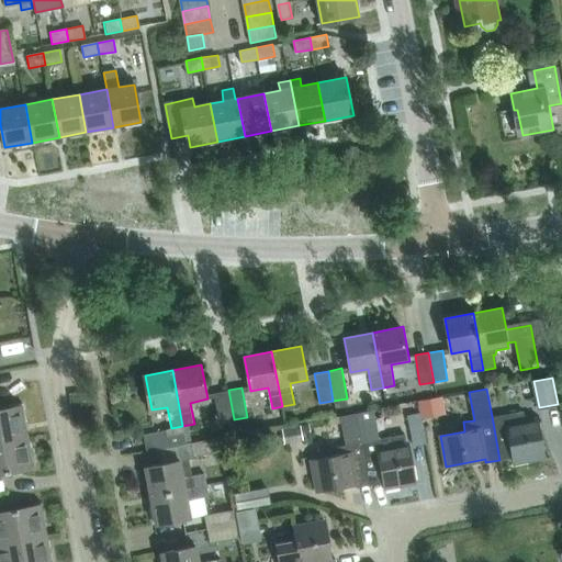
[(220,422),(234,419),(228,390),(214,392),(220,422)]
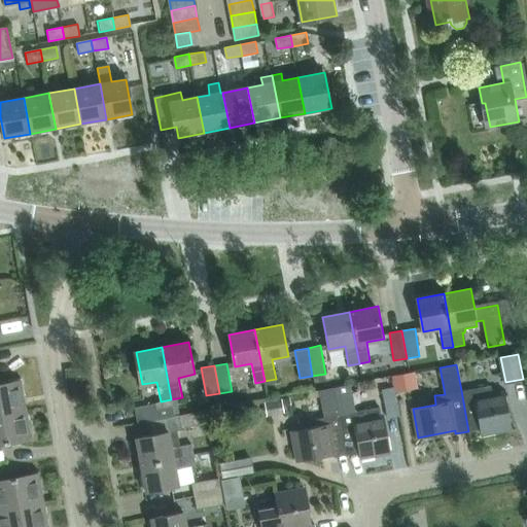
[(417,389),(414,372),(391,376),(393,387),(394,393),(417,389)]
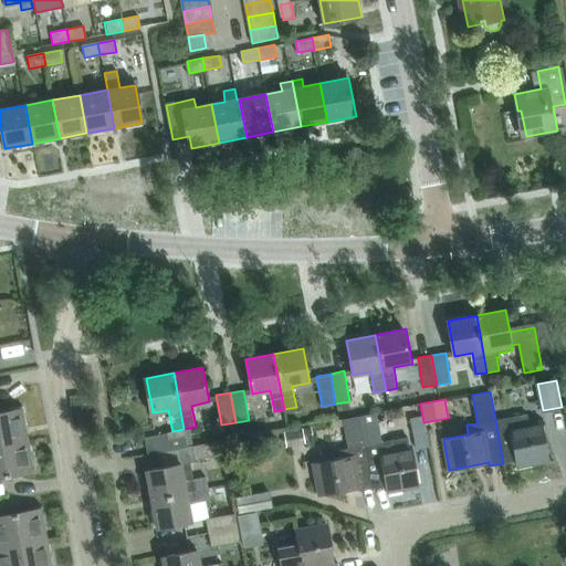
[(0,443),(27,439),(21,409),(0,412),(0,443)]
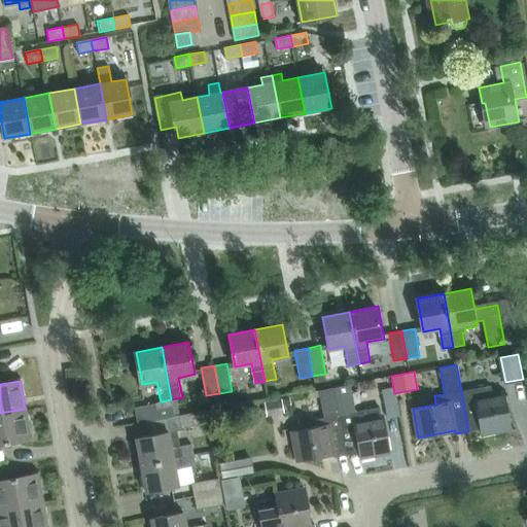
[(359,458),(389,453),(382,415),(381,415),(379,407),(355,412),(349,384),(334,387),(340,415),(347,455),(358,453),(359,458)]
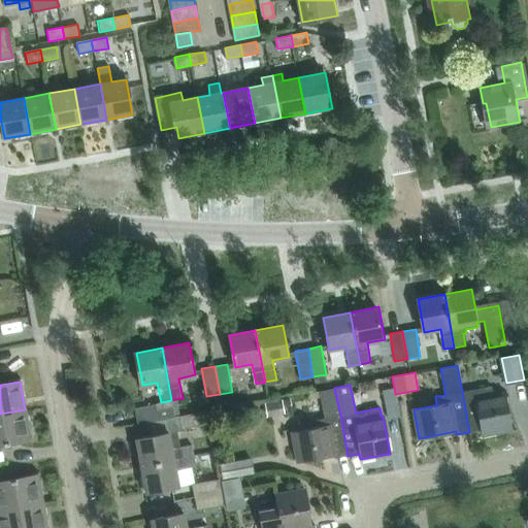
[(462,391),(469,432),(481,429),(483,435),(512,430),(504,392),(493,394),(492,386),(462,391)]
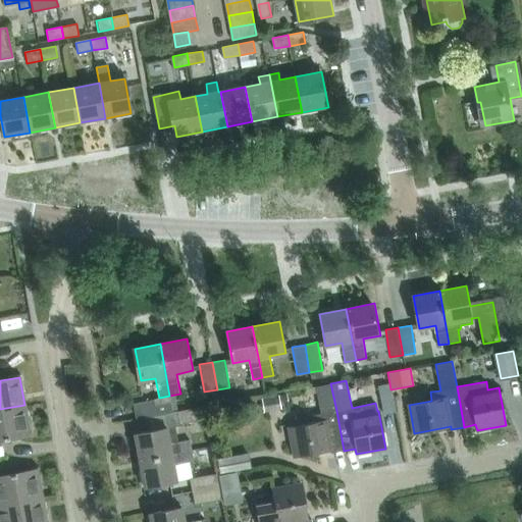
[(344,451),(336,411),(330,383),(315,386),(320,414),(309,417),(311,424),(289,429),(295,457),(330,450),(331,454),(344,451)]
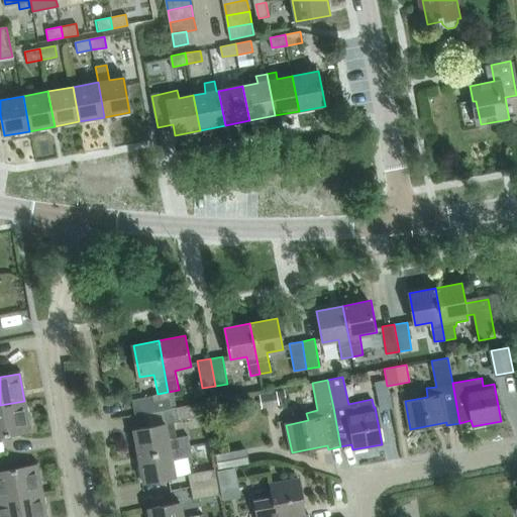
[(386,380),(374,383),(377,395),(388,392),(387,386),(386,380)]
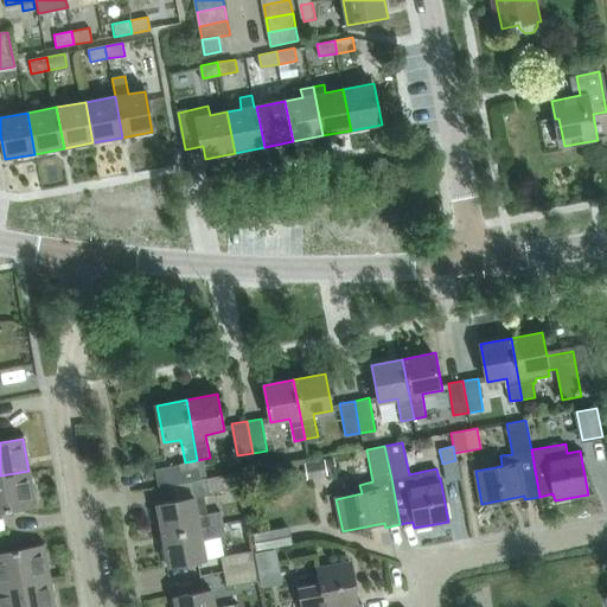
[(327,475),(324,459),(304,464),(306,480),(327,475)]
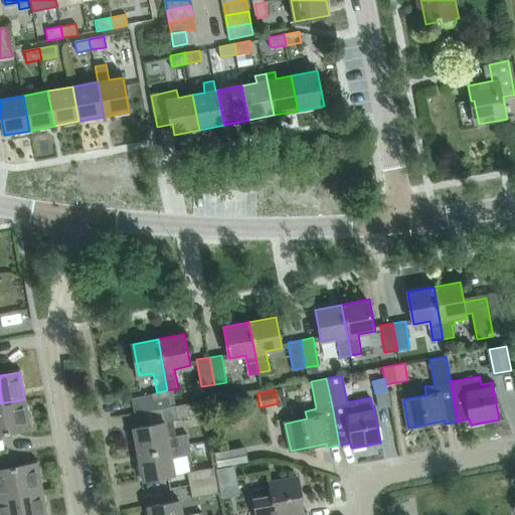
[(135,413),(170,407),(168,397),(154,399),(153,394),(132,398),(135,413)]
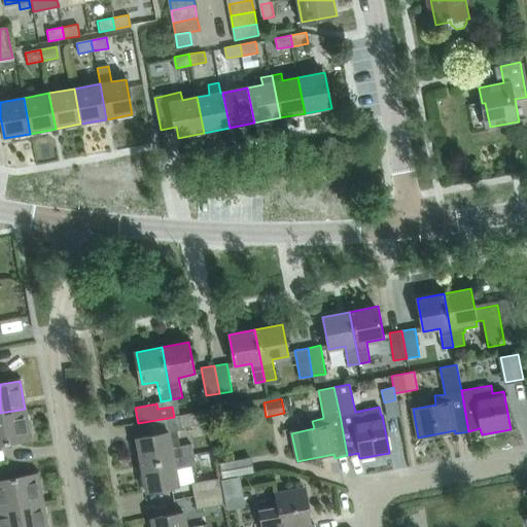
[(25,409),(0,413),(0,444),(31,438),(25,409)]
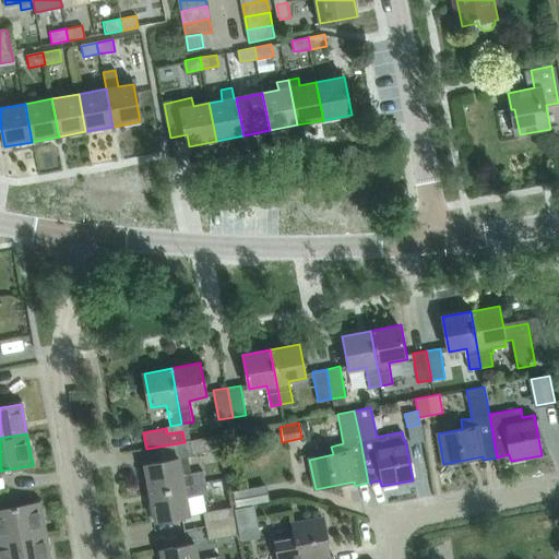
[(192,455),(222,449),(218,435),(190,441),(192,455)]
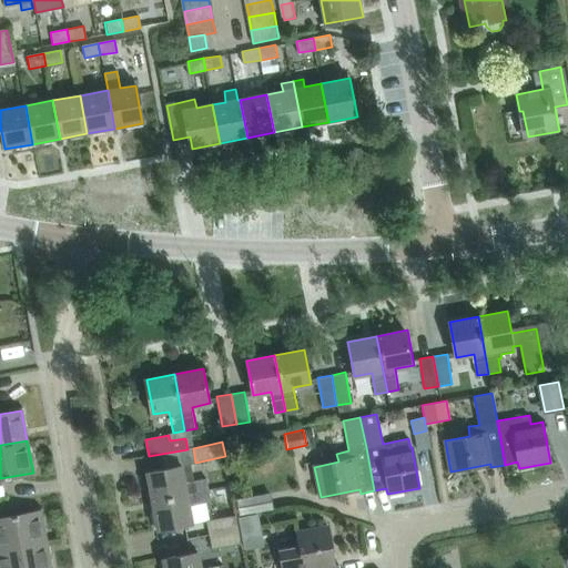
[(148,473),(153,501),(209,492),(206,479),(194,482),(190,464),(148,473)]
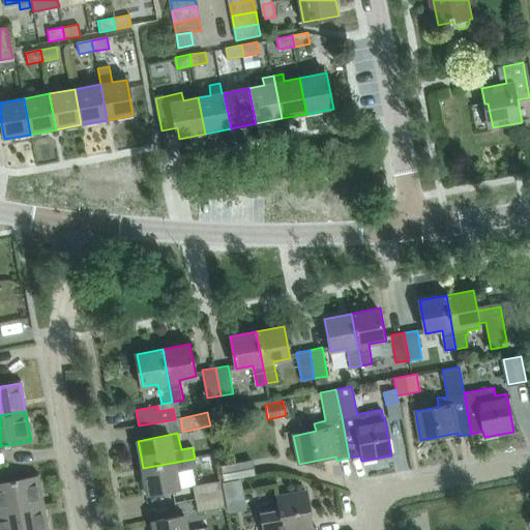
[(195,459),(143,468),(148,495),(180,489),(177,472),(197,469),(195,459)]
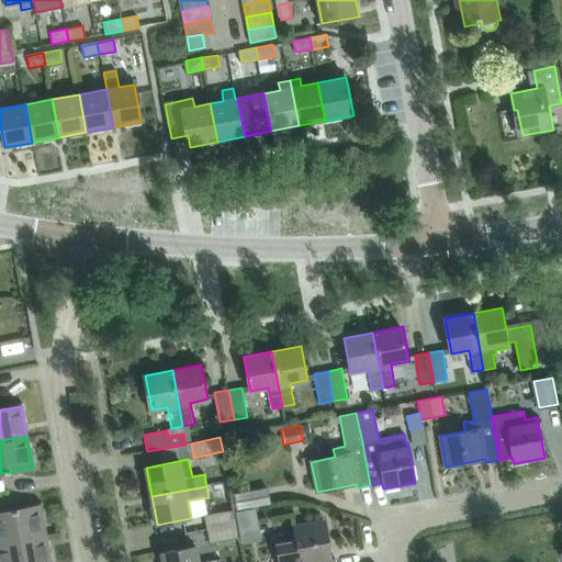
[(0,544),(45,537),(38,504),(0,510),(0,544)]
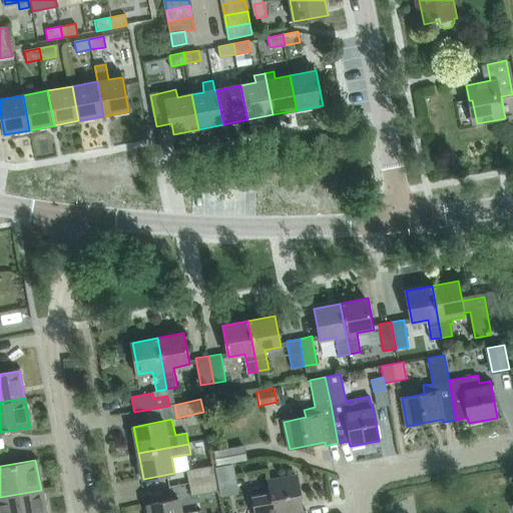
[(235,464),(216,467),(219,480),(237,476),(235,464)]
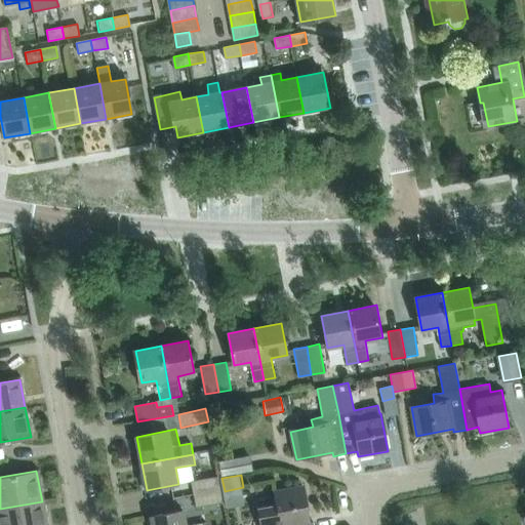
[(191,482),(193,494),(220,489),(218,477),(191,482)]
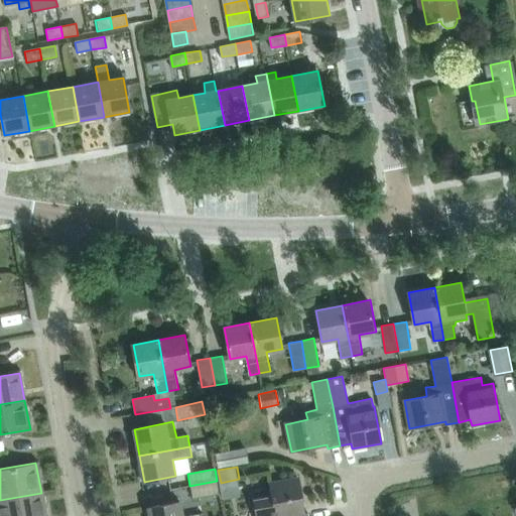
[(256,515),(308,515),(308,514),(304,515),(297,479),(269,484),(272,497),(254,501),(256,515)]
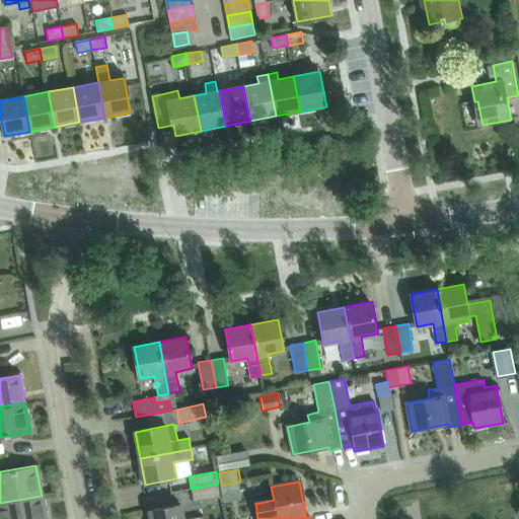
[(218,484),(191,489),(194,501),(220,496),(218,484)]
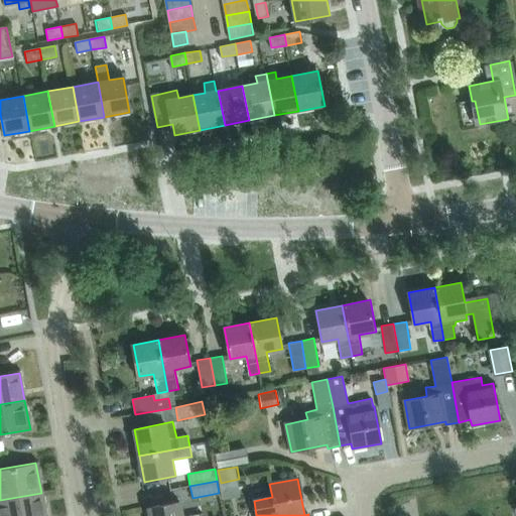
[(44,515),(41,493),(0,500),(0,515),(44,515)]
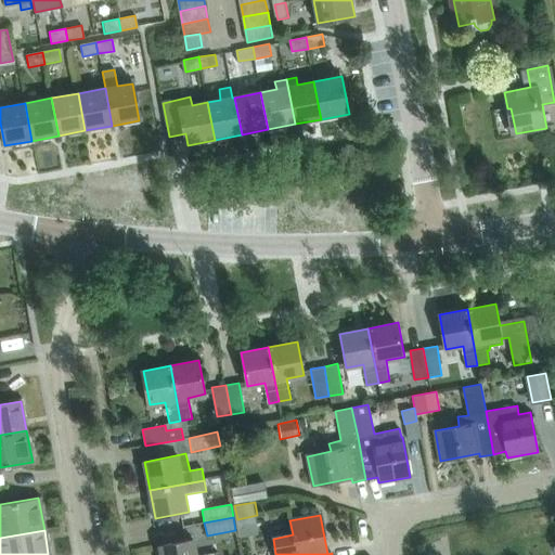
[(160,554),(218,554),(218,553),(208,554),(196,554),(194,540),(159,546),(160,554)]
